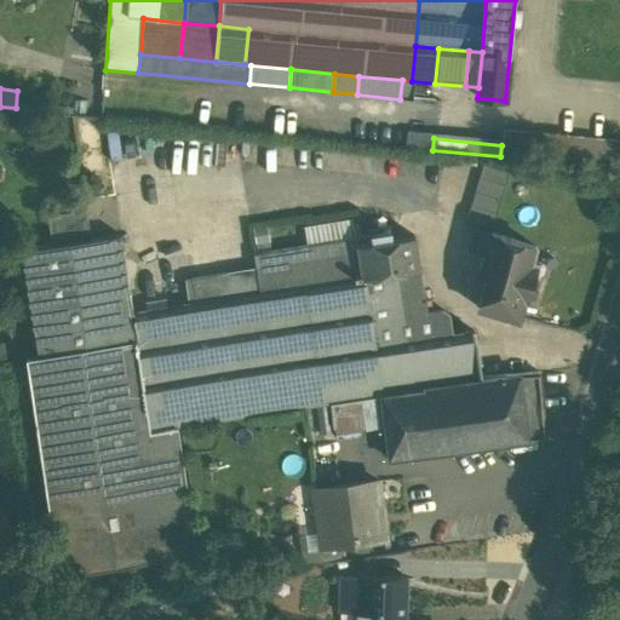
[(507,171),(481,165),(466,220),(477,223),(492,227),(507,171)]
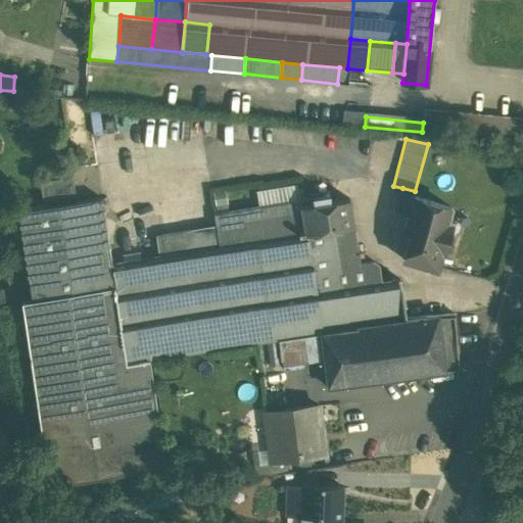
[(73,176),(40,180),(44,205),(76,201),(73,176)]
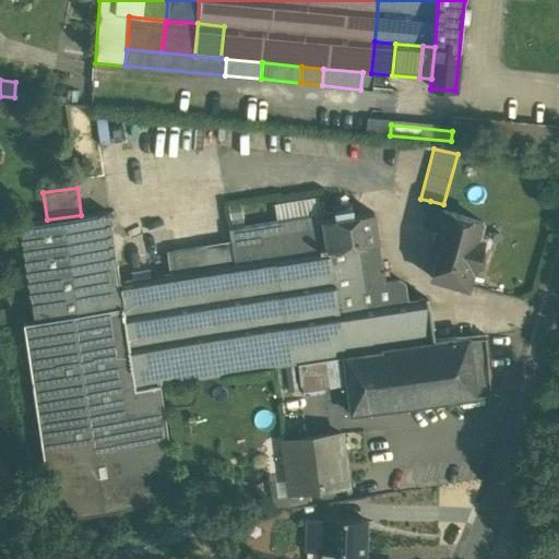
[(443,204),(430,201),(429,206),(444,211),(444,210),(442,209),(443,204)]
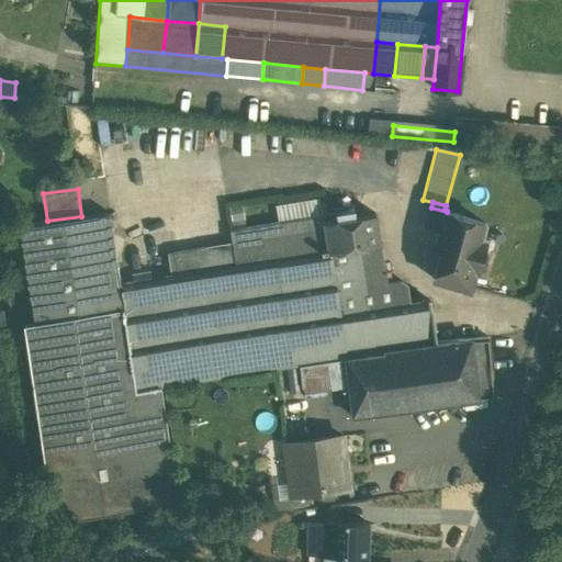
[(374,208),(324,215),(328,250),(329,253),(359,248),(366,289),(385,285),(374,208)]
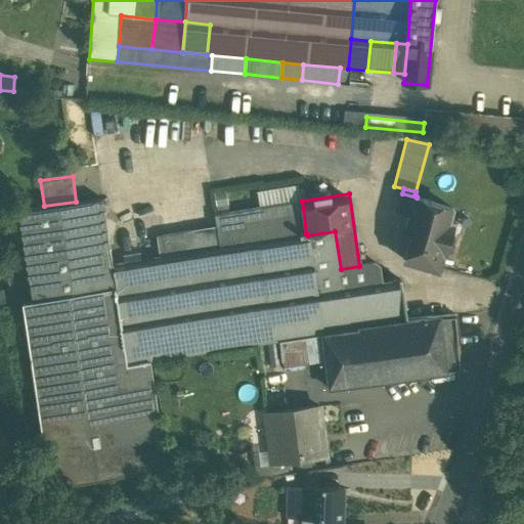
[(435,202),(417,197),(417,198),(402,193),(397,211),(407,214),(403,229),(412,232),(404,260),(439,270),(444,254),(446,254),(454,224),(448,222),(452,208),(434,203),(435,202)]
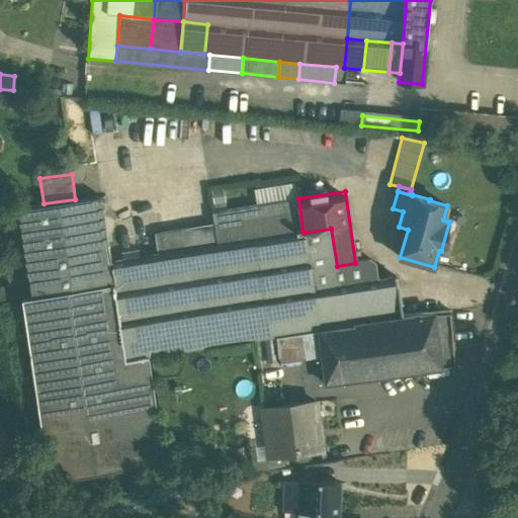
[(101,195),(75,199),(82,245),(108,241),(108,240),(101,195)]
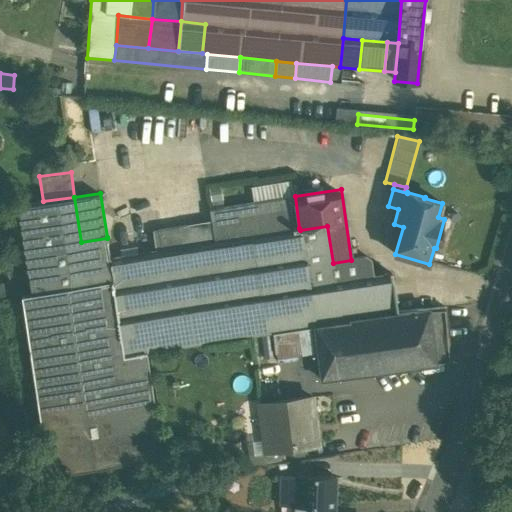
[(43,201),(19,204),(32,290),(111,278),(113,278),(110,256),(107,238),(81,242),(74,197),(43,201)]
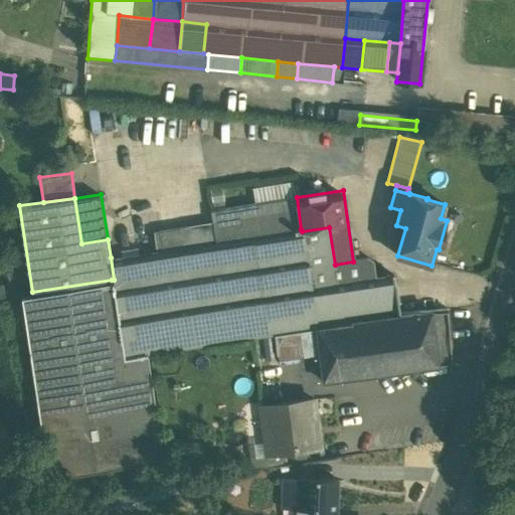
[(287,212),(212,223),(214,232),(212,232),(213,235),(214,235),(215,241),(290,231),(287,212)]
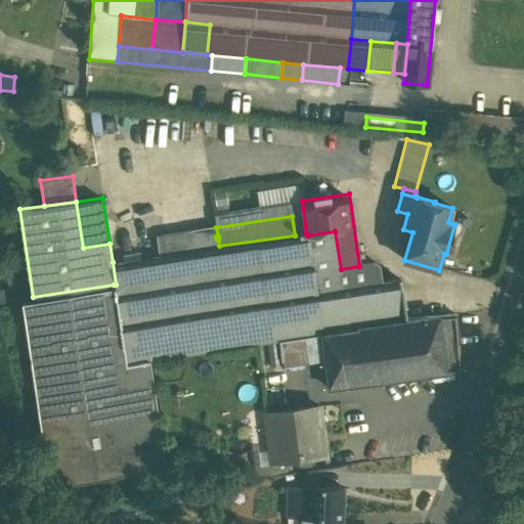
[(216,227),(183,231),(184,237),(205,235),(207,248),(219,246),(218,239),(217,239),(216,236),(218,236),(216,227)]
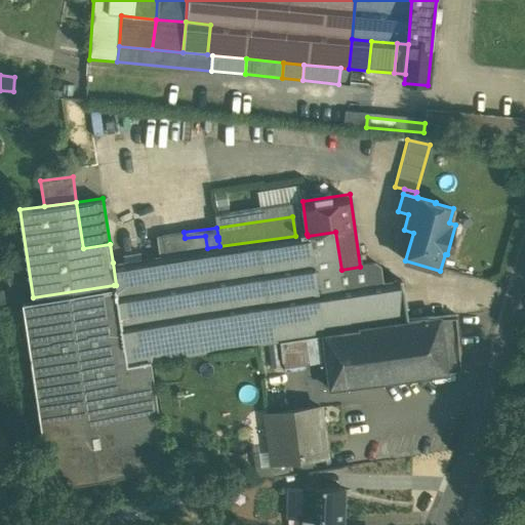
[(335,232),(308,236),(307,234),(306,234),(305,231),(299,232),(300,235),(295,236),(219,246),(207,248),(113,263),(116,285),(127,364),(323,334),(407,323),(401,282),(382,284),(379,268),(375,265),(360,267),(341,270),(335,232)]
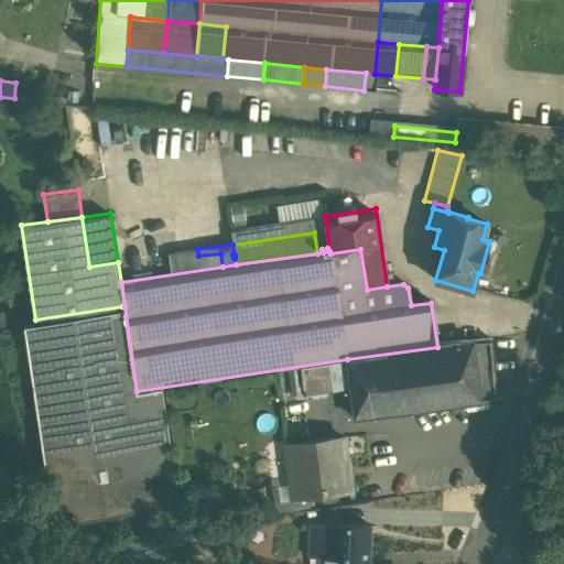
[(197,249),(118,261),(118,262),(121,282),(223,267),(220,253),(198,256),(197,249)]
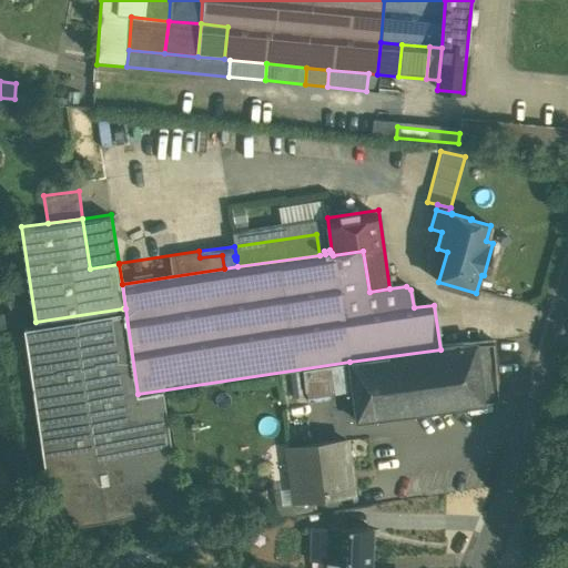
[(36,322),(24,323),(53,524),(179,506),(162,392),(137,396),(123,308),(36,322)]
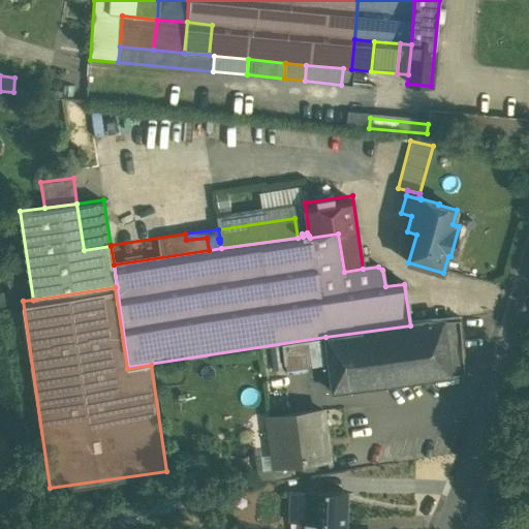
[(460,319),(442,320),(450,377),(465,374),(460,319)]
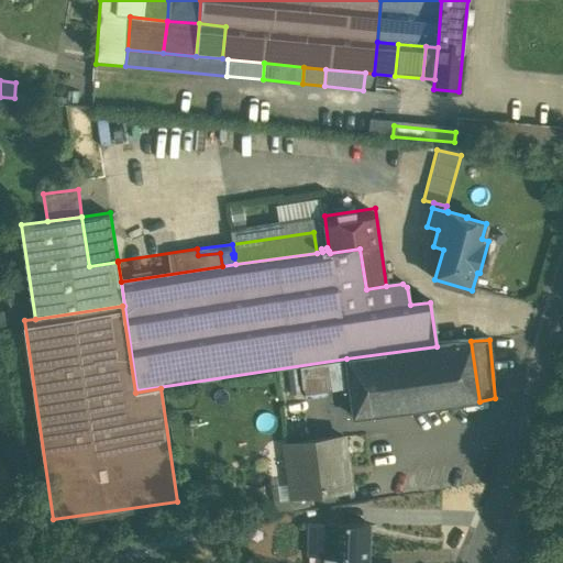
[(437,346),(346,359),(355,419),(479,401),(471,341),(437,346)]
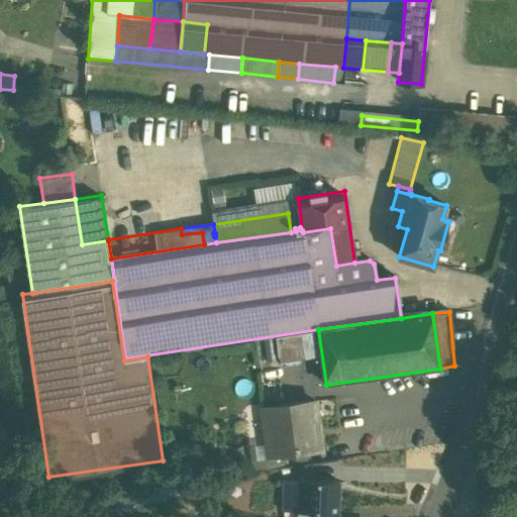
[(313,401),(263,408),(269,456),(282,454),(305,451),(320,449),(313,401)]
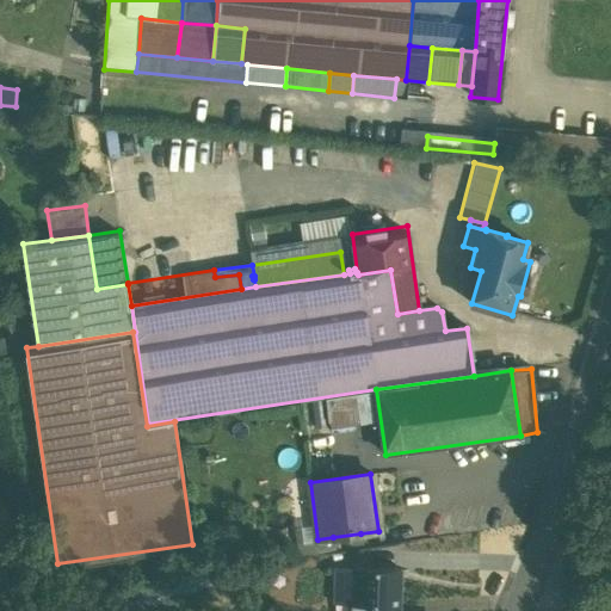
[(360,534),(333,537),(334,553),(363,549),(360,534)]
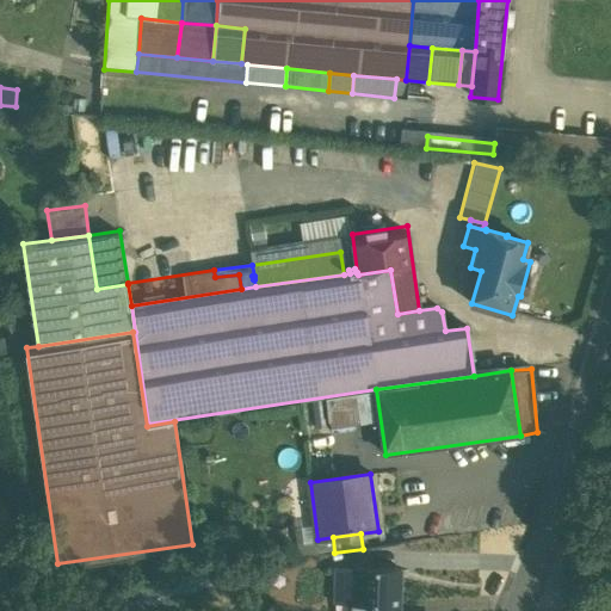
[(397,568),(356,566),(353,602),(366,603),(365,610),(394,610),(395,604),(397,568)]
